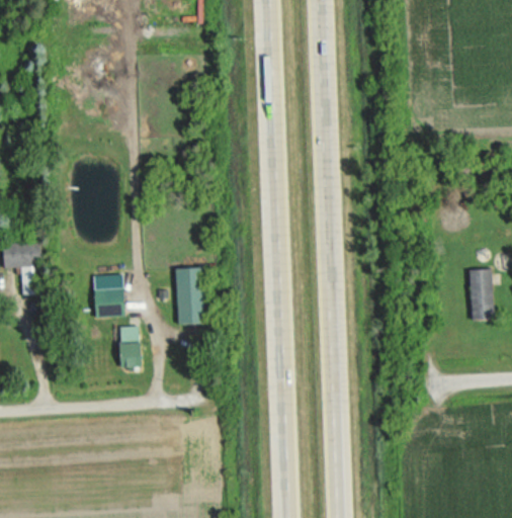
[(21,294),(36,294),(36,244),(1,244),(1,268),(21,268),(21,294)]
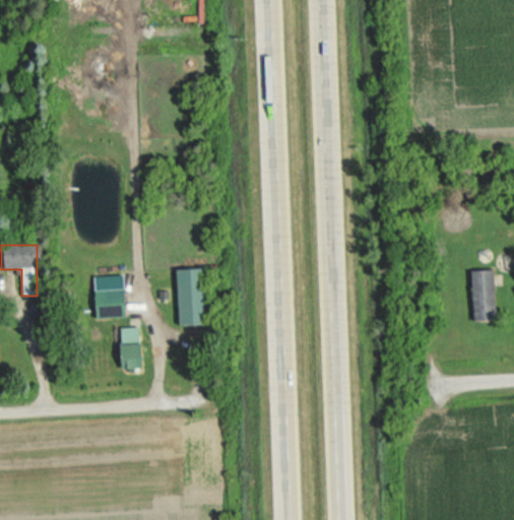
[(176,269),(178,325),(204,324),(202,268),(176,269)]
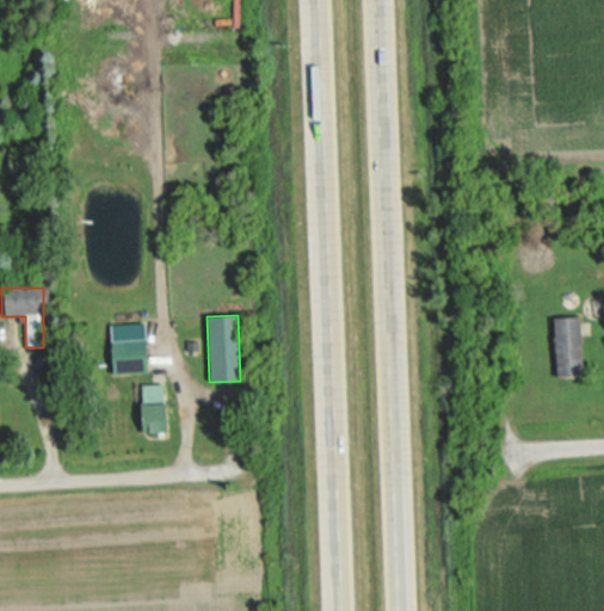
[(581,376),(580,319),(553,319),(555,377),(581,376)]
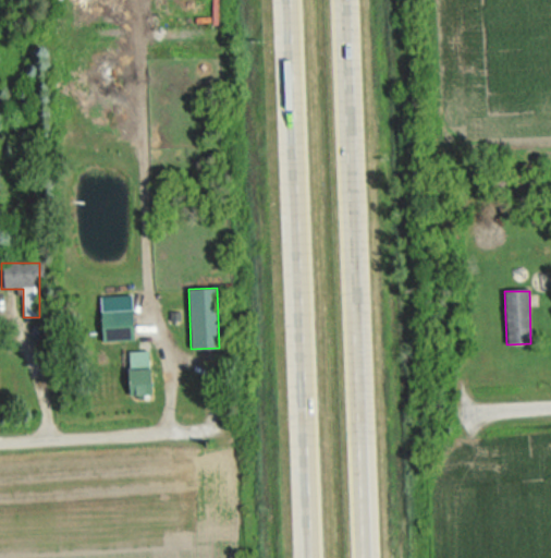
[(102,342),(134,341),(133,295),(100,296),(102,342)]
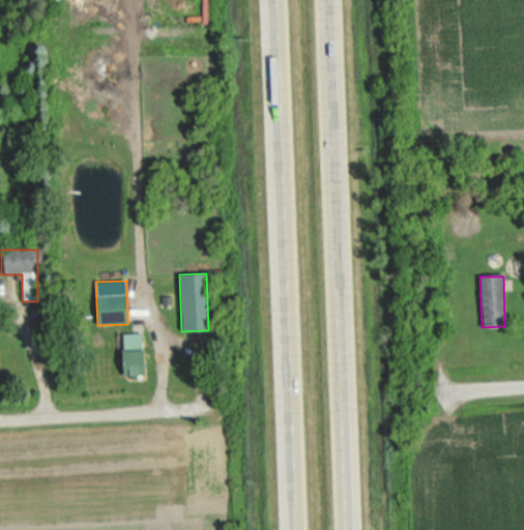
[(122,334),(123,377),(144,376),(142,333),(122,334)]
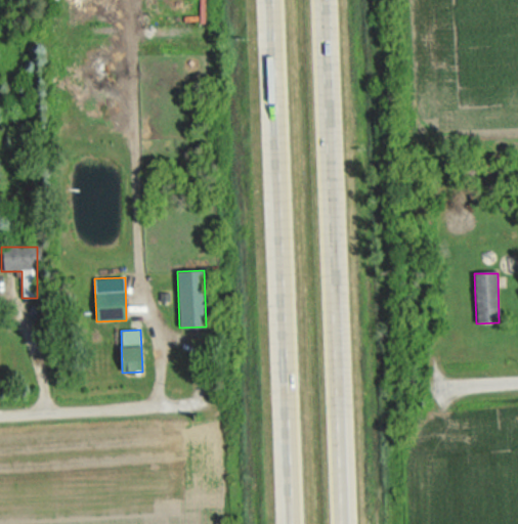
All buildings are outlined.
